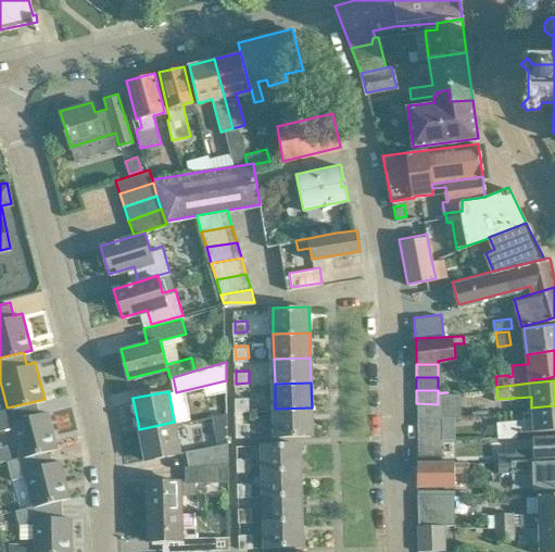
[(416,417),(438,416),(438,414),(459,415),(459,392),(448,392),(438,393),(438,404),(416,403),(416,417)]
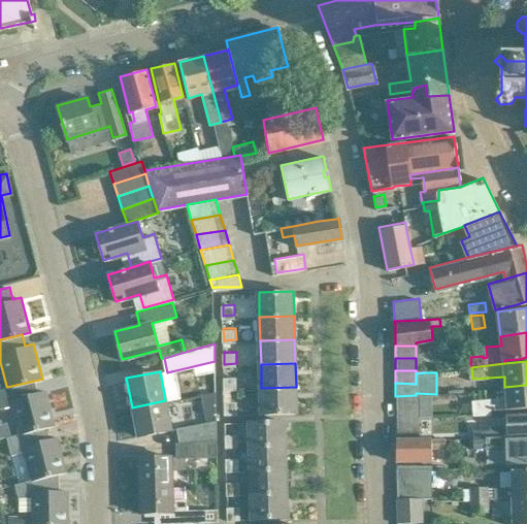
[(225,388),(236,388),(236,375),(225,375),(225,388)]
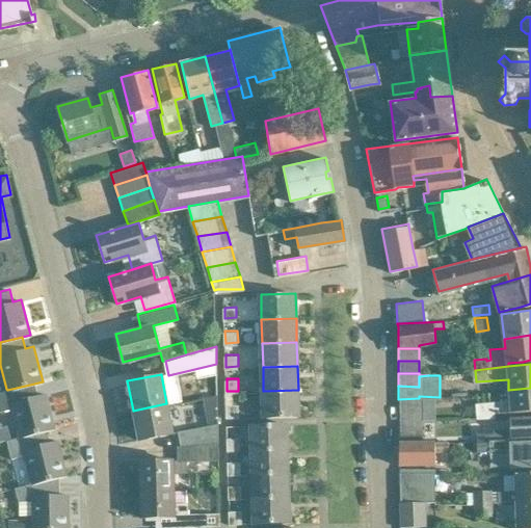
[(19,437),(46,430),(54,428),(45,393),(36,395),(34,384),(7,390),(6,389),(0,391),(0,411),(11,407),(19,436),(19,437)]
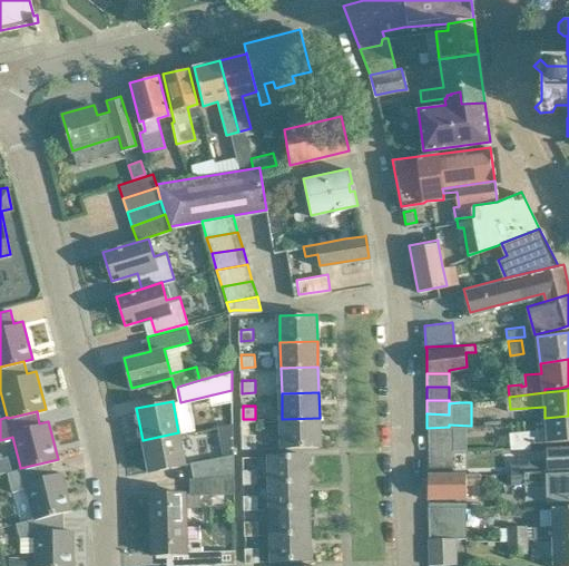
[(568,416),(545,418),(546,430),(509,433),(510,447),(528,446),(528,443),(568,440),(568,416)]
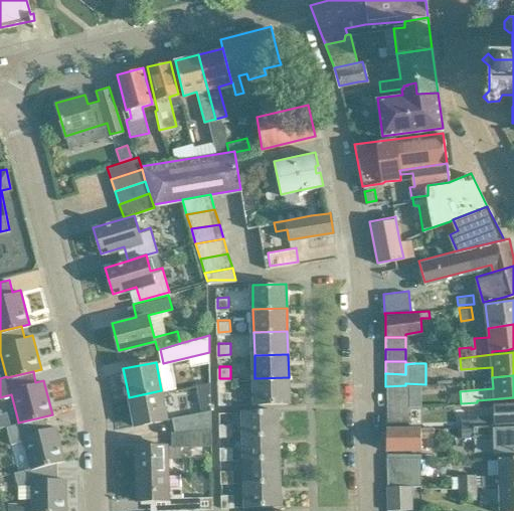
[(289,377),(254,378),(255,402),(289,401),(289,377)]
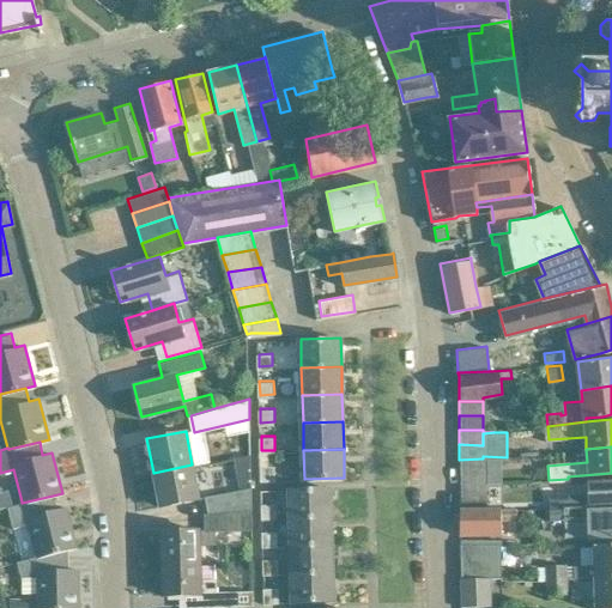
[(460,485),(484,484),(483,458),(459,460),(460,485)]
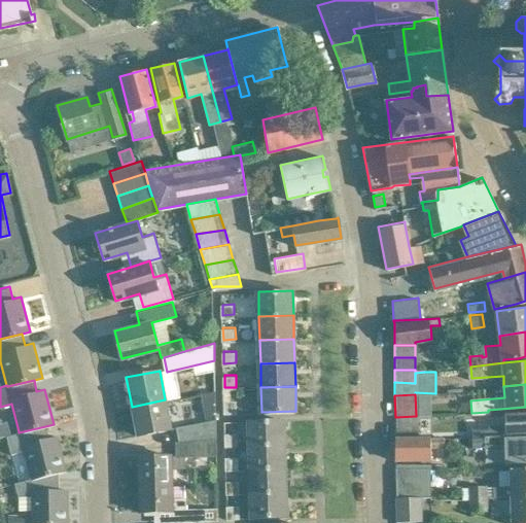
[(165,399),(132,407),(137,434),(171,428),(165,399)]
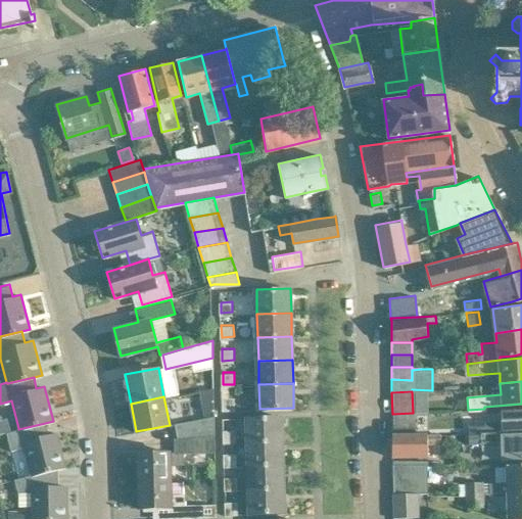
[(223,409),(235,409),(235,396),(223,397),(223,409)]
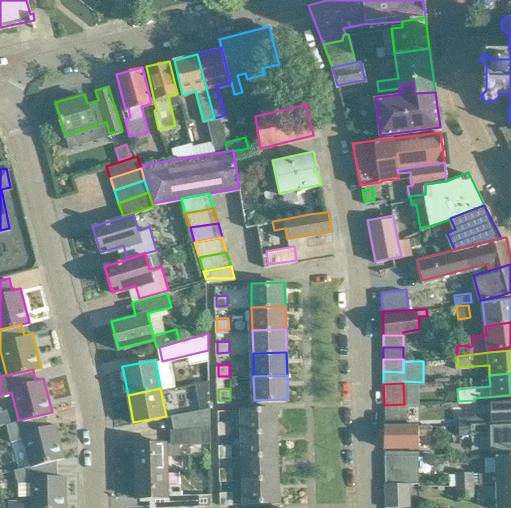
[(457,423),(460,423),(510,421),(510,398),(490,399),(490,411),(457,412),(457,423)]
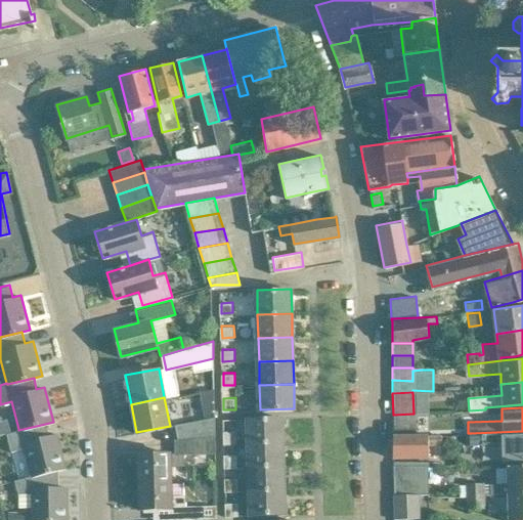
[(393,435),(413,434),(413,414),(393,415),(393,435)]
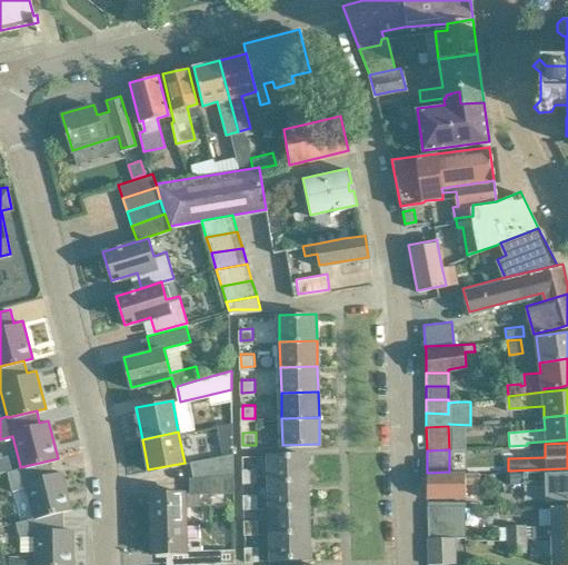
[(192,476),(233,471),(233,453),(189,461),(192,476)]
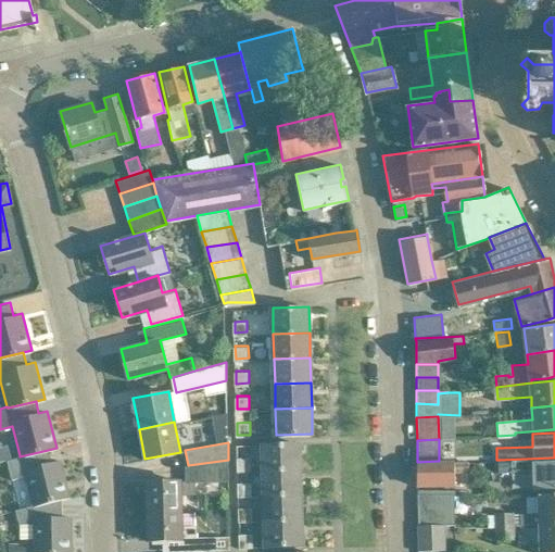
[(262,469),(300,468),(300,442),(261,443),(262,469)]
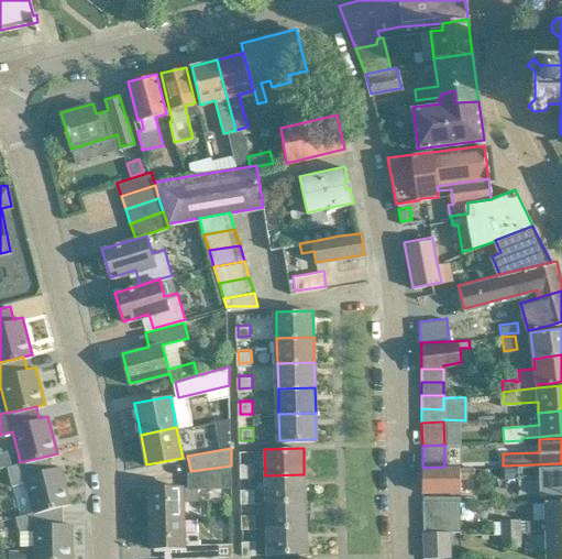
[(62,504),(69,503),(61,464),(52,467),(48,456),(20,462),(20,461),(6,466),(11,484),(24,481),(32,512),(62,504)]
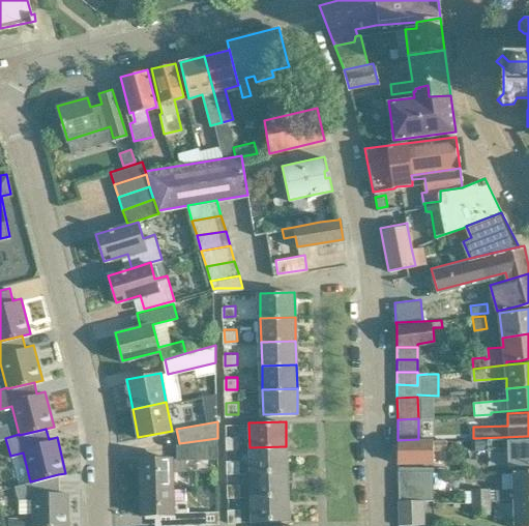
[(238,434),(227,434),(227,447),(239,446),(238,434)]
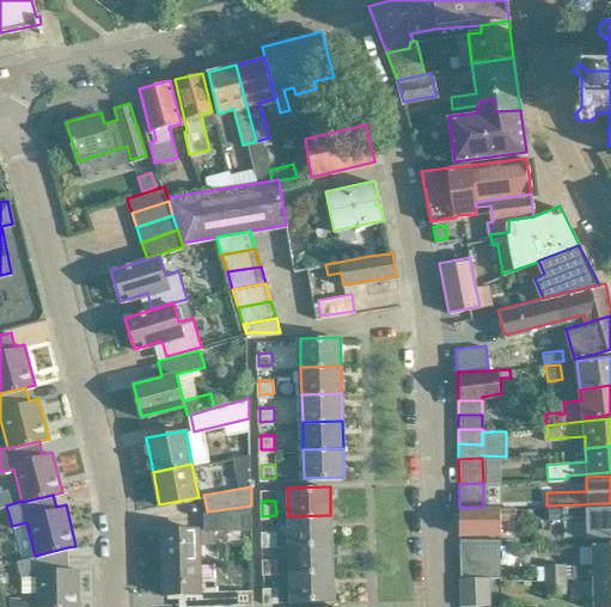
[(610,503),(550,506),(550,517),(580,516),(580,514),(586,514),(586,539),(610,538),(610,503)]
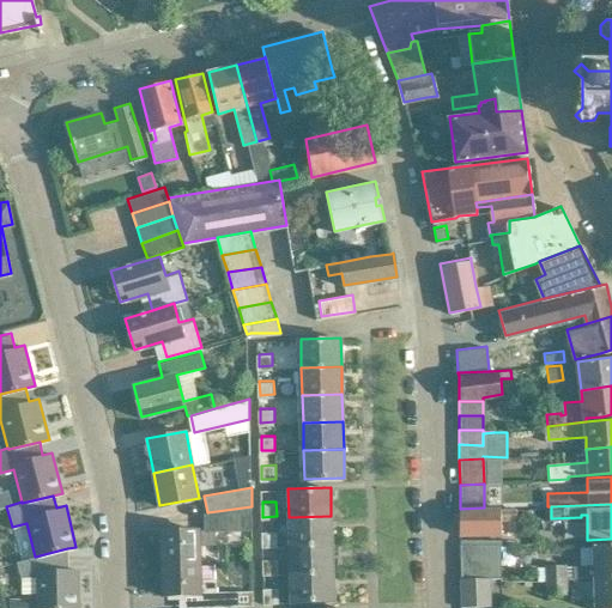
[(163,545),(163,563),(203,561),(203,543),(214,543),(214,529),(253,528),(252,506),(207,512),(204,514),(204,529),(161,530),(161,545),(163,545)]
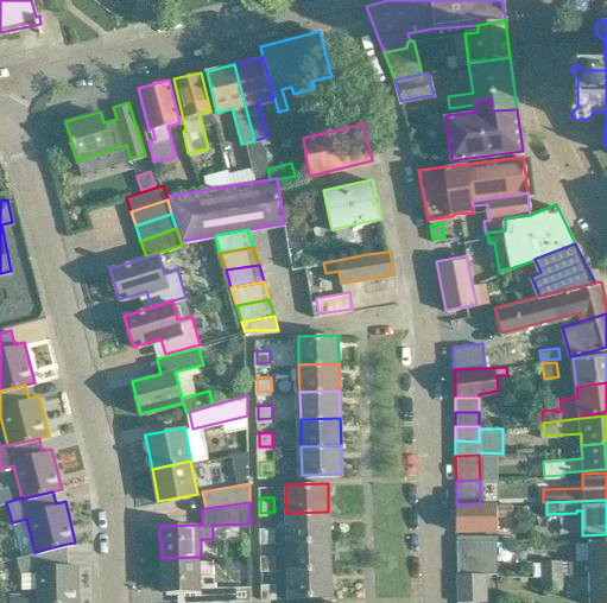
[(512,503),(480,503),(456,505),(455,531),(479,529),(497,529),(497,513),(512,513),(512,503)]
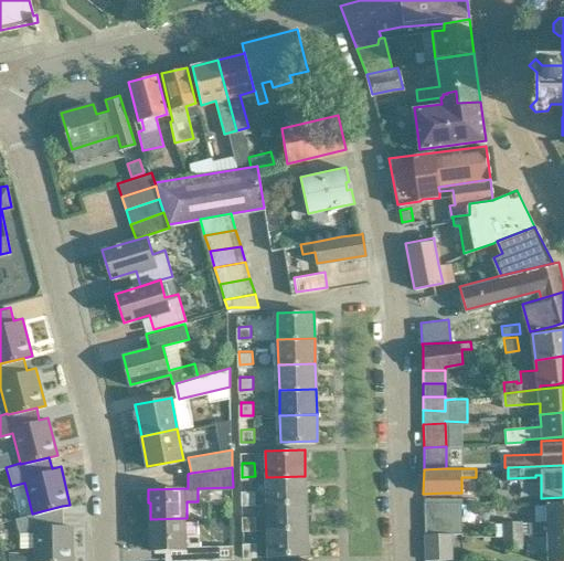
[(267,503),(306,501),(305,476),(266,477),(267,503)]
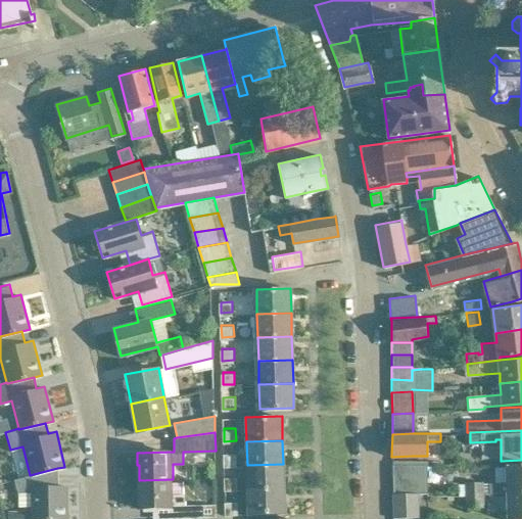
[(225,464),(236,464),(236,453),(225,453),(225,464)]
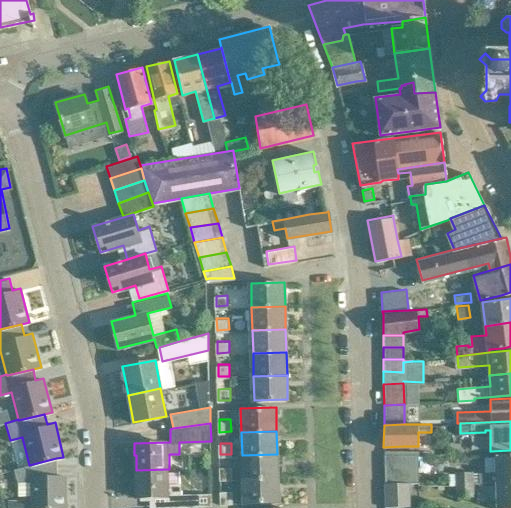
[(418,467),(418,453),(418,452),(383,453),(384,468),(418,467)]
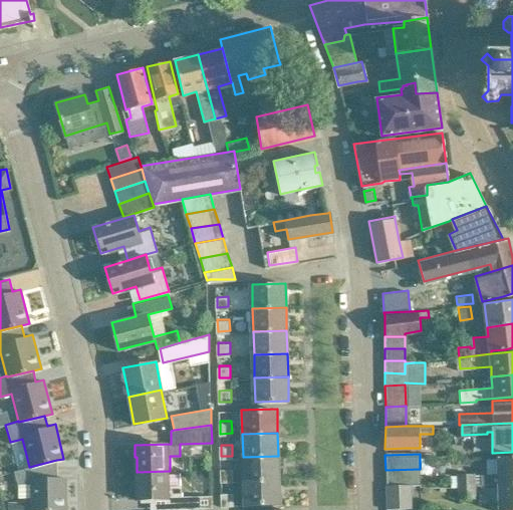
[(498,483),(512,482),(512,455),(497,456),(498,473),(473,474),(473,473),(458,474),(458,485),(474,485),(498,483)]
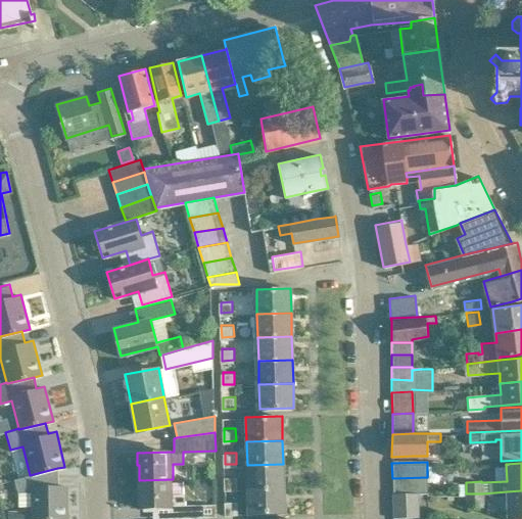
[(247,489),(284,488),(283,464),(247,465),(247,489)]
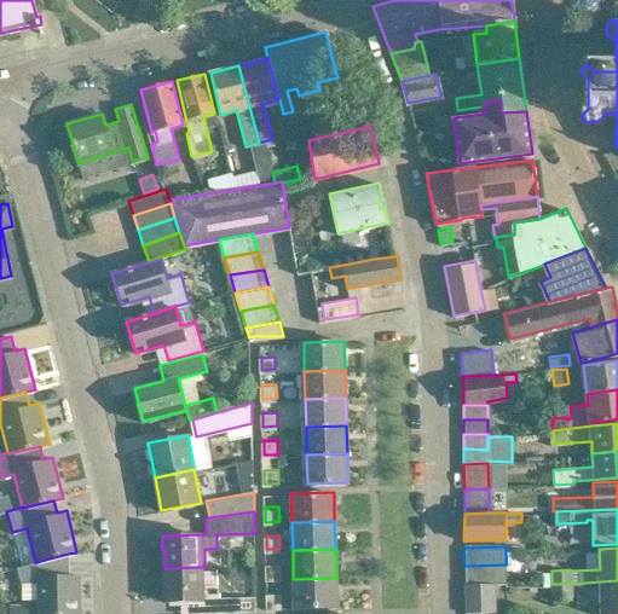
[(35,562),(16,566),(21,583),(36,581),(36,613),(79,613),(79,574),(68,574),(68,554),(35,562)]
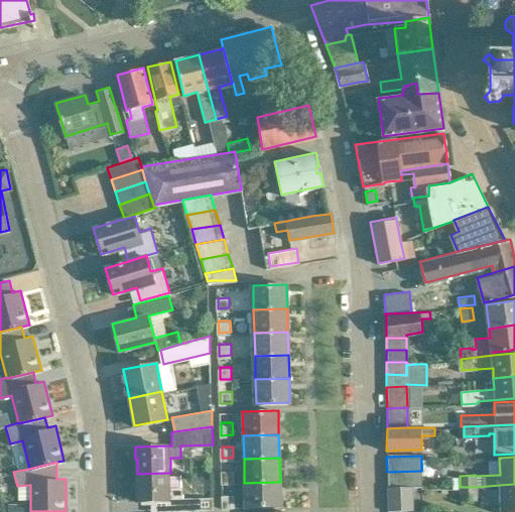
[(222,482),(234,481),(234,470),(222,470),(222,482)]
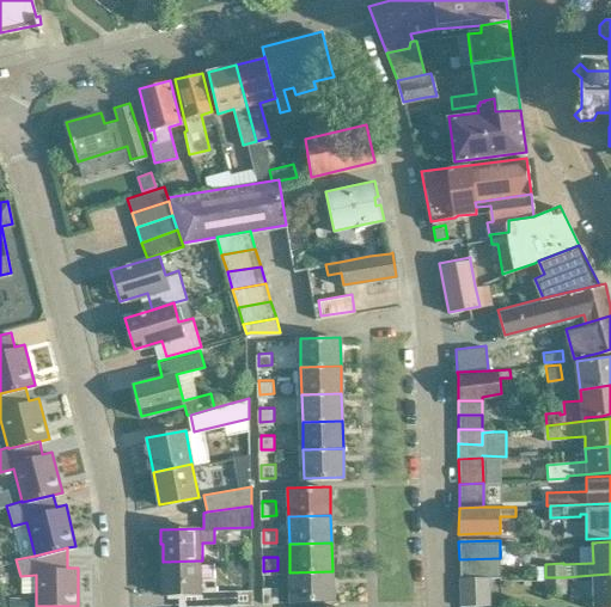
[(459,577),(488,576),(501,576),(500,558),(459,559),(459,577)]
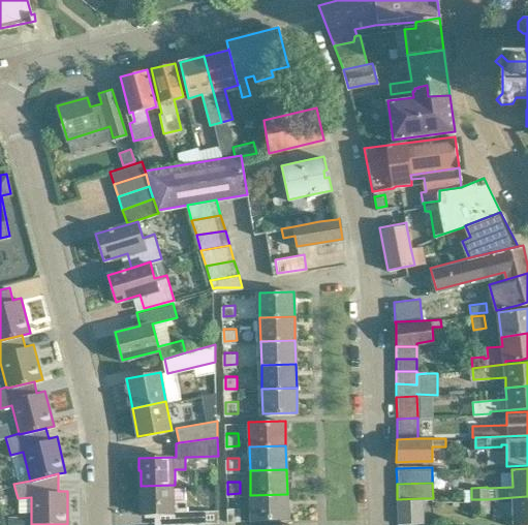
[(175,485),(141,486),(140,514),(177,512),(178,524),(218,522),(218,508),(186,510),(186,499),(175,498),(175,485)]
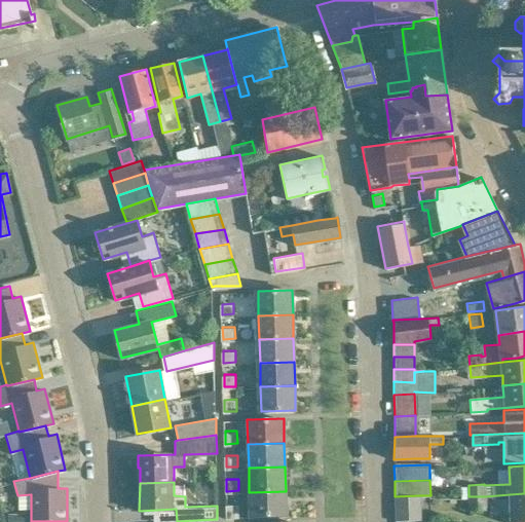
[(286,491),(249,492),(250,516),(286,515),(286,491)]
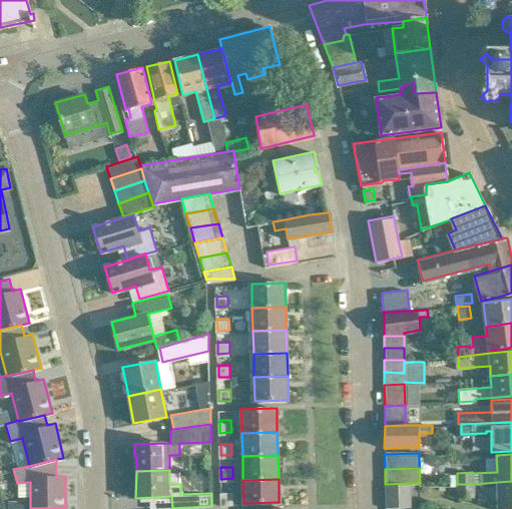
[(511,508),(511,481),(497,482),(498,508),(511,508)]
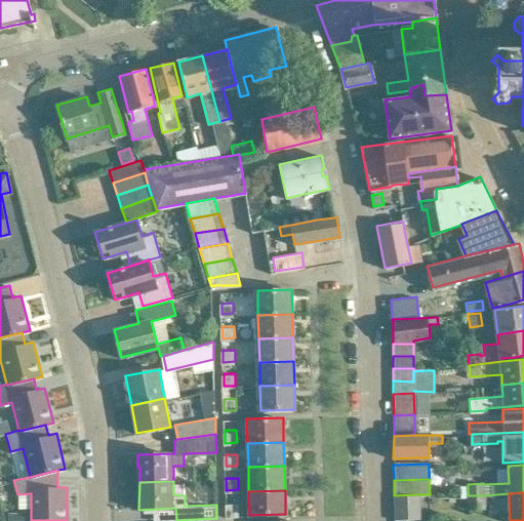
[(394,495),(395,507),(395,520),(419,520),(418,494),(394,495)]
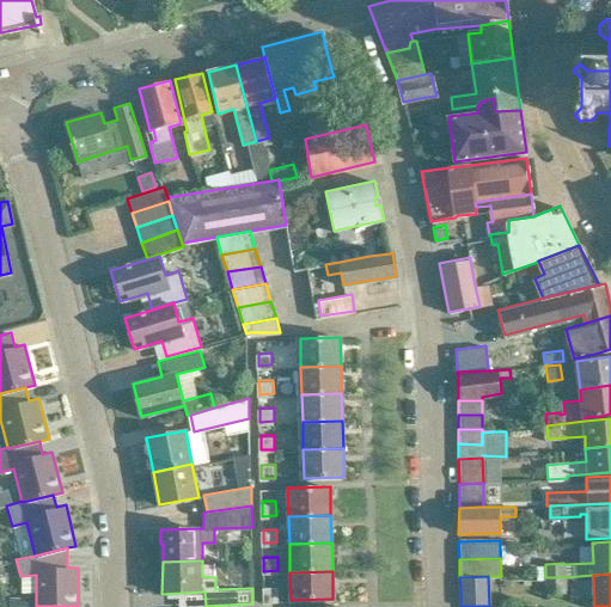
[(564,577),(545,577),(547,592),(566,590),(564,577)]
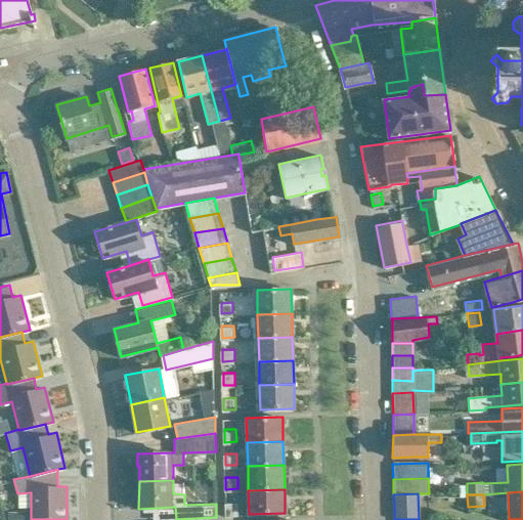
[(226,514),(238,513),(238,503),(226,503),(226,514)]
